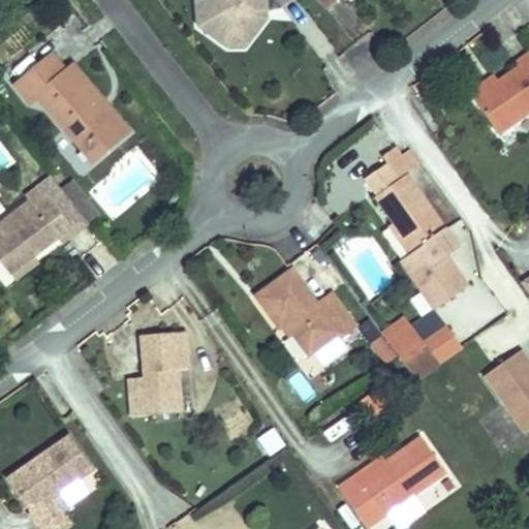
[(196,0),(198,26),(215,25),(225,33),(226,49),(242,47),(257,29),(256,19),(251,20),(250,12),(266,11),(265,0),(196,0)]
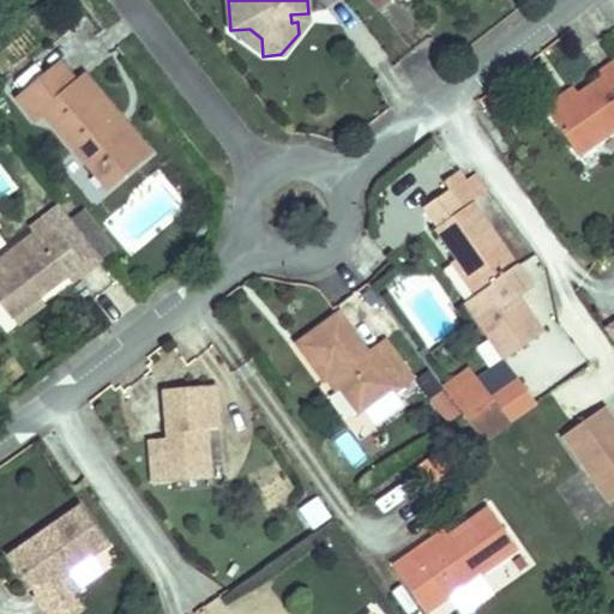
[(392,0),(371,0),(379,11),(392,0)]
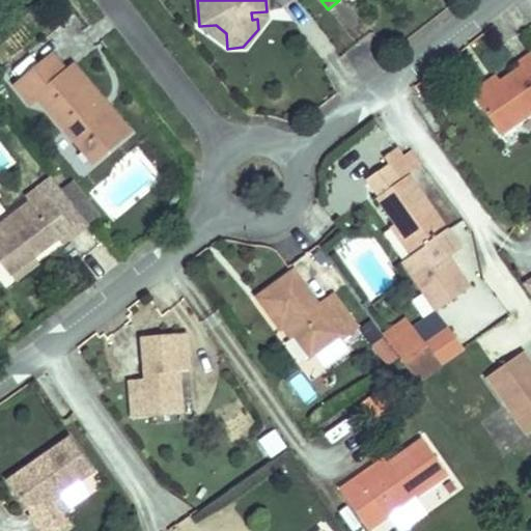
[(257,19),(258,29),(267,11),(251,12),(252,20),(257,19)]
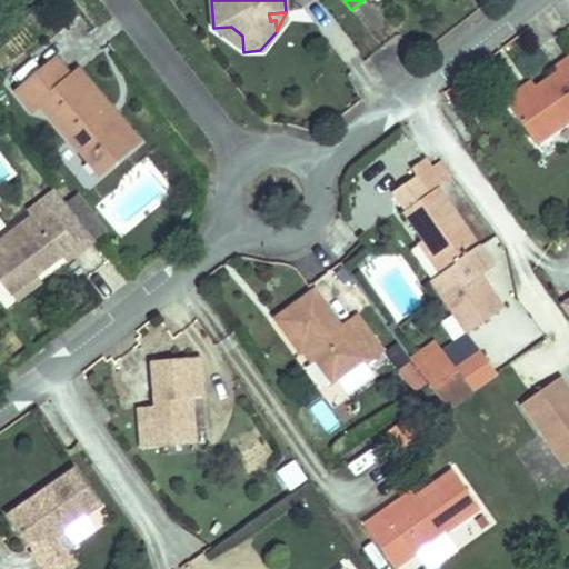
[(231,27),(213,28),(243,52),(242,36),(231,27)]
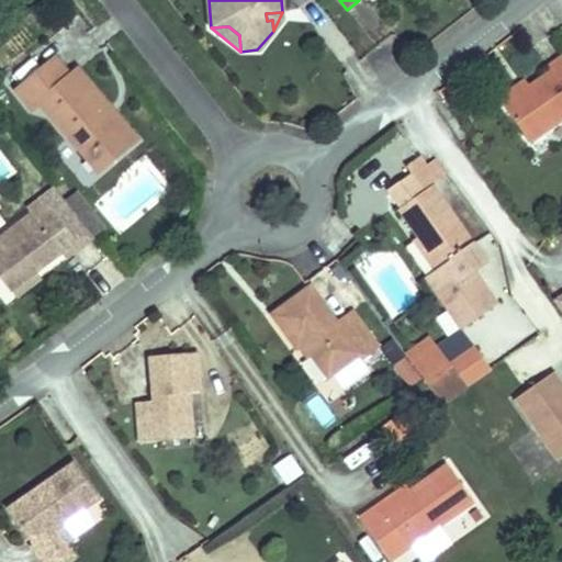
[(551,71),(528,88),(503,105),(529,143),(561,120),(561,56),(548,67),(551,71)]
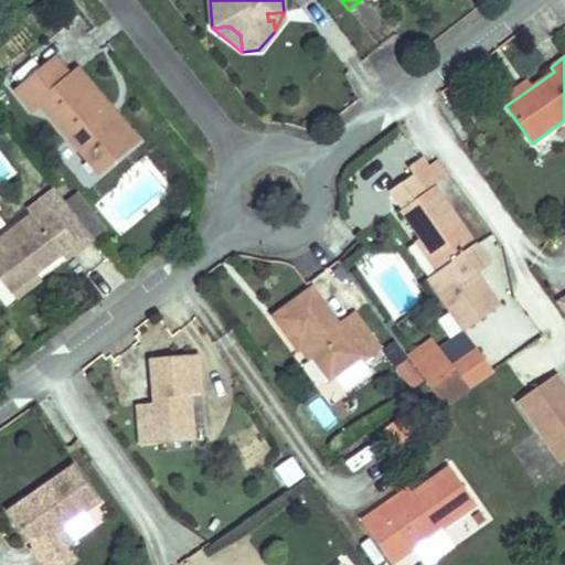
[(99,173),(131,147),(96,105),(103,99),(78,71),(71,77),(55,59),(16,91),(32,110),(41,104),(99,173)]
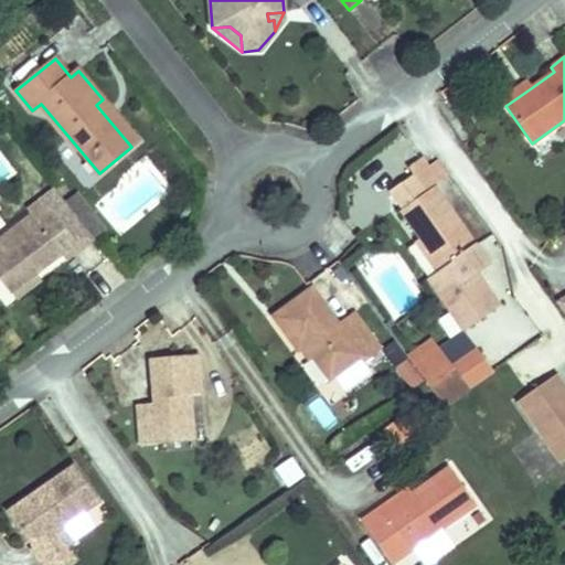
[(505,106),(531,88),(528,83),(501,100),(505,106)]
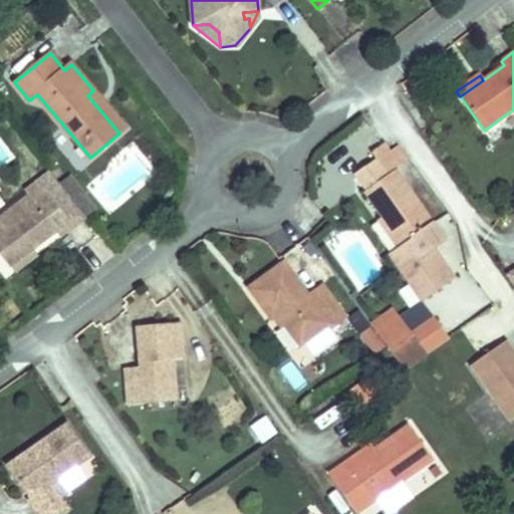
[(87,95),(119,134),(124,129),(93,90),(87,95)]
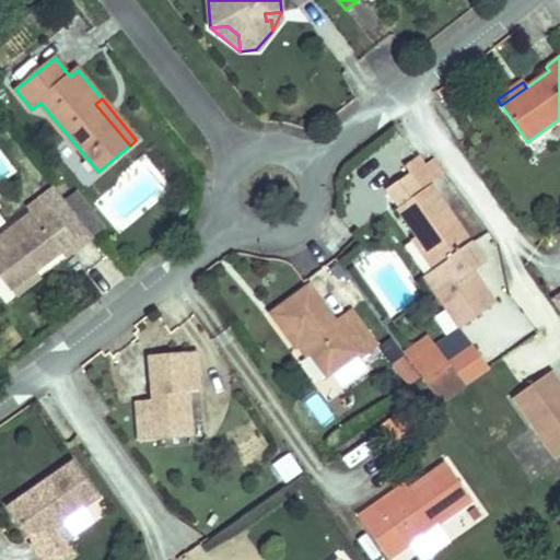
[(424,276),(459,328),(493,304),(471,272),(483,265),(469,244),(470,244),(429,185),(434,182),(417,156),(404,166),(409,173),(386,189),(399,207),(397,208),(418,236),(438,267),(433,270),(424,276)]
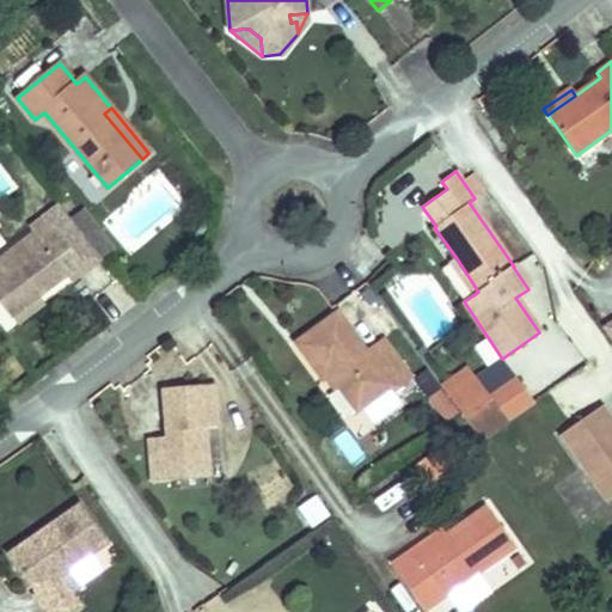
[(475,199),(488,190),(473,172),(463,181),(475,199)]
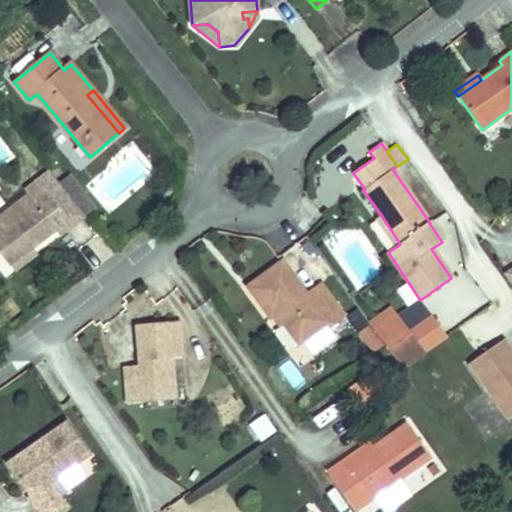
[(31,249),(56,230),(80,211),(59,184),(49,170),(36,181),(40,186),(28,195),(0,216),(0,254),(9,266),(11,264),(31,249)]
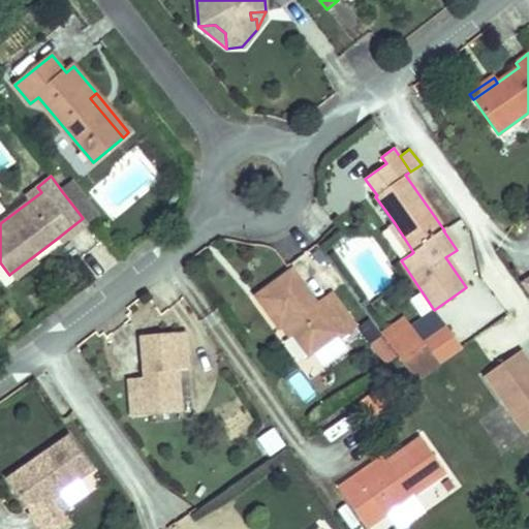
[(71,182),(61,190),(83,218),(86,222),(97,215),(71,182)]
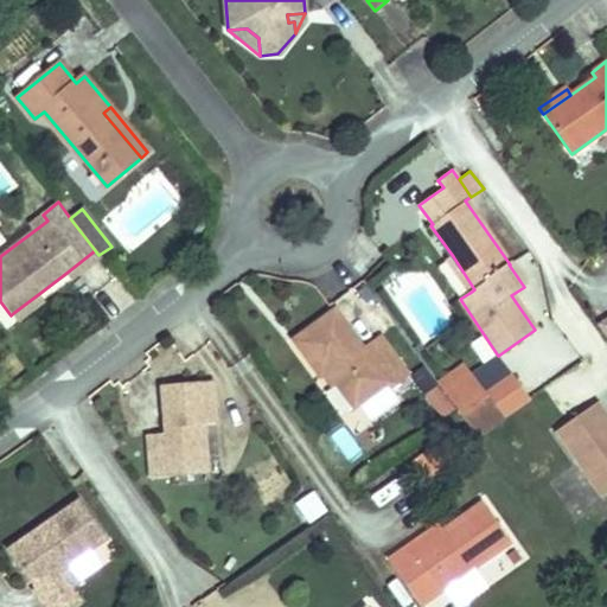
[(48,221),(43,215),(29,225),(33,231),(48,221)]
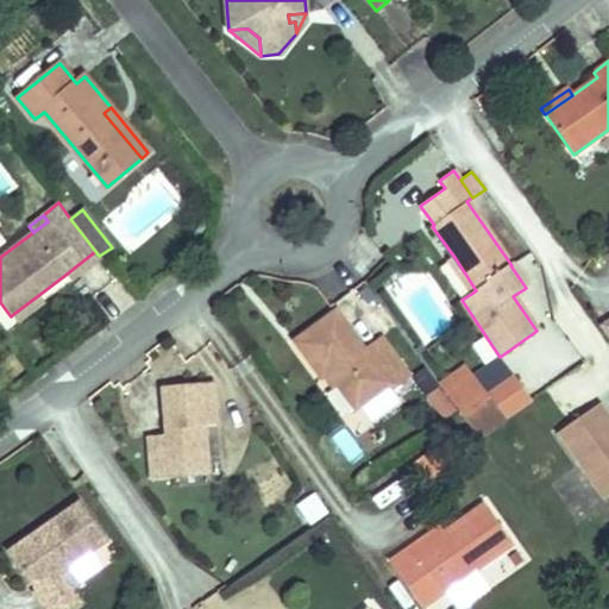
[(71,281),(100,258),(99,256),(95,251),(67,274),(71,281)]
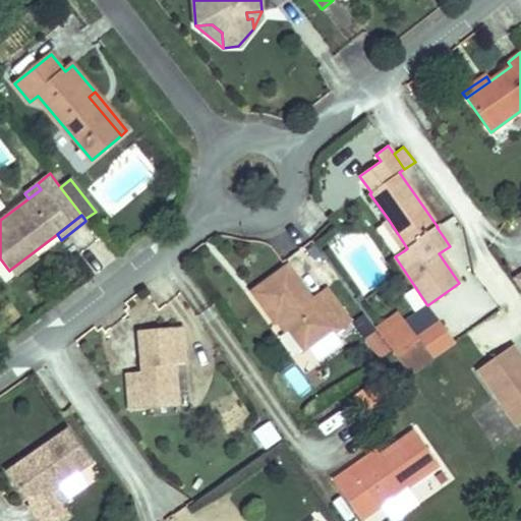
[(407,248),(389,220),(384,223),(403,251),(407,248)]
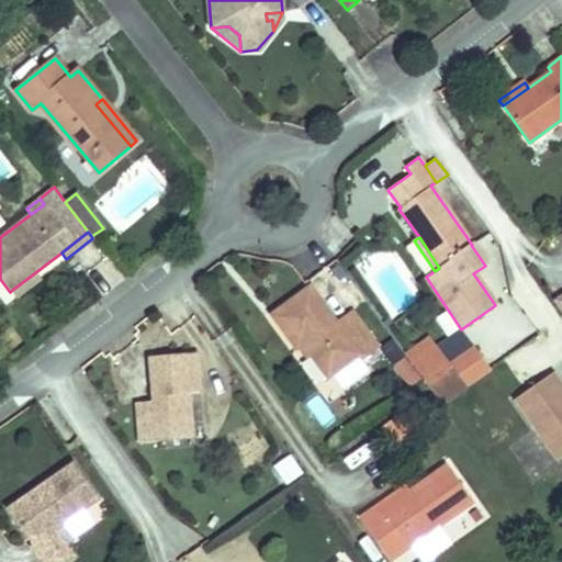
[(38,280),(34,273),(12,290),(18,296),(38,280)]
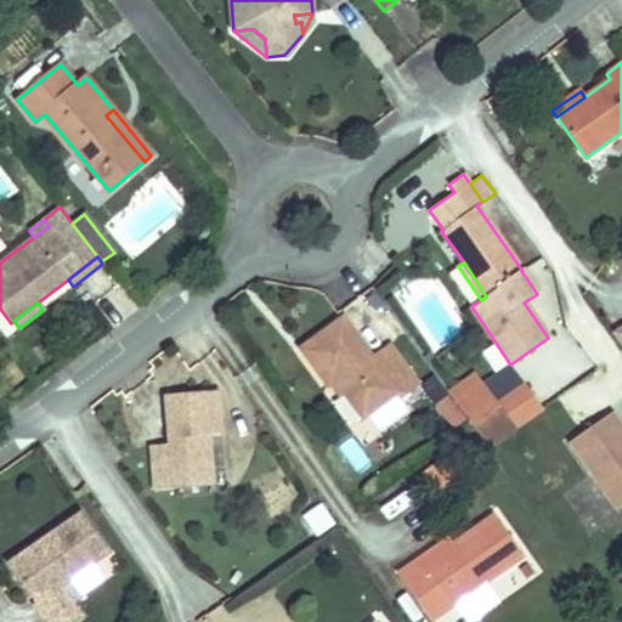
[(328,386),(329,385),(335,382),(344,393),(363,418),(379,406),(396,394),(400,397),(419,383),(390,345),(373,357),(343,317),(300,349),(328,386)]
